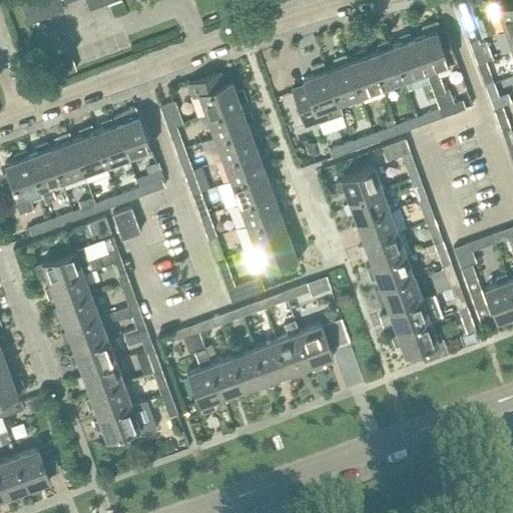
[(20,0),(28,21),(29,21),(29,19),(62,7),(63,8),(64,8),(62,2),(68,0),(86,0),(89,8),(90,7),(90,6),(105,0),(20,0)]
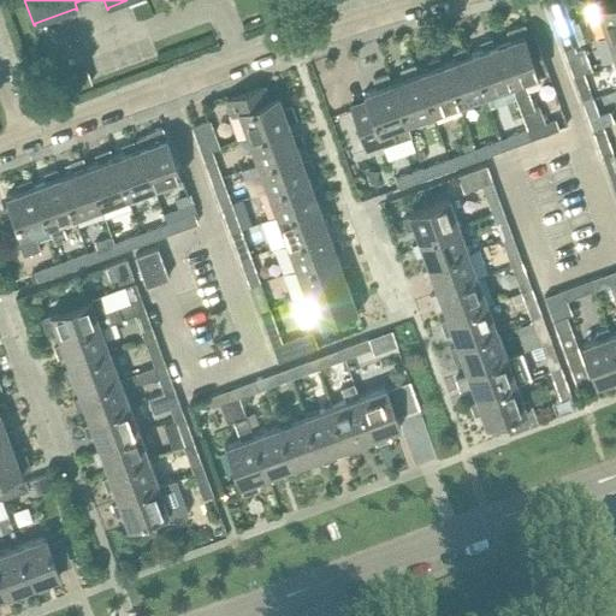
[(615,0),(596,7),(606,35),(615,31),(615,0)]
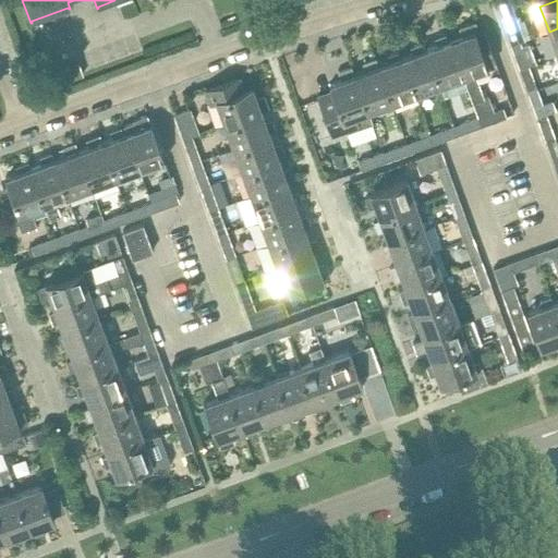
[(519,22),(517,15),(501,20),(511,46),(521,43),(525,40),(525,39),(530,37),(523,21),(519,22)]
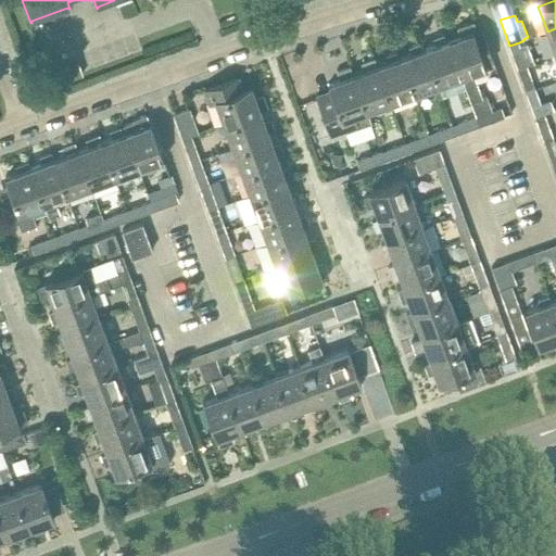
[(489,67),(487,62),(495,59),(484,30),(477,33),(472,22),(459,27),(463,35),(449,39),(463,77),(477,116),(480,126),(505,116),(502,108),(492,111),(485,95),(482,97),(474,73),(489,67)]
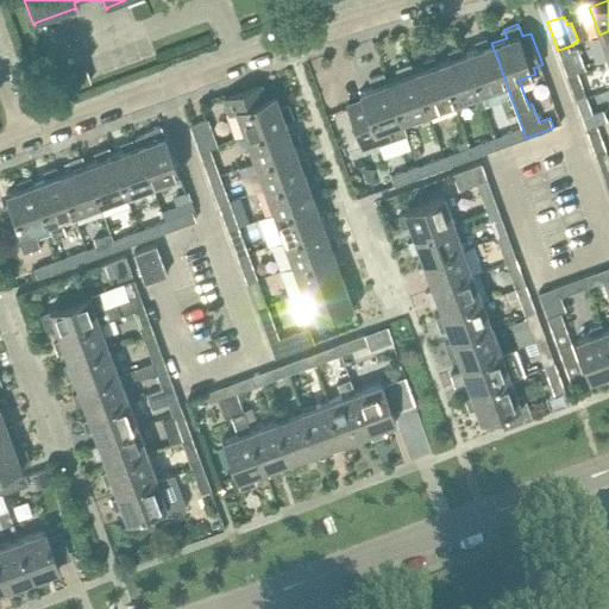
[(481,48),(466,52),(481,93),(507,85),(491,43),(489,44),(487,37),(478,41),(481,48)]
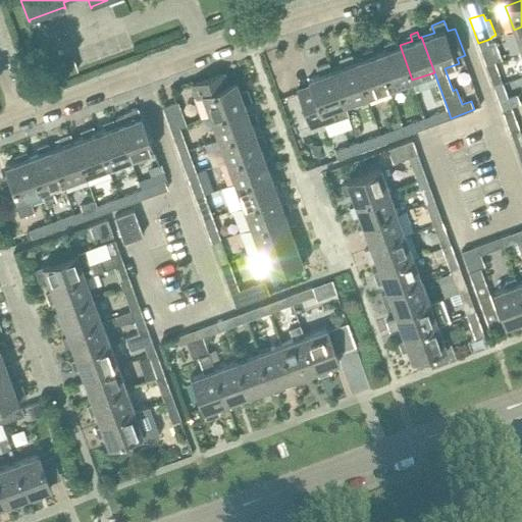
[(397,46),(395,41),(387,43),(389,49),(376,53),(389,89),(412,80),(400,45),(397,46)]
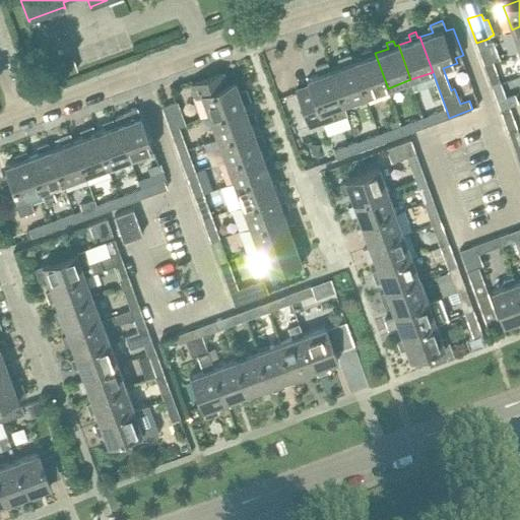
[(493,41),(477,46),(484,64),(500,59),(493,41)]
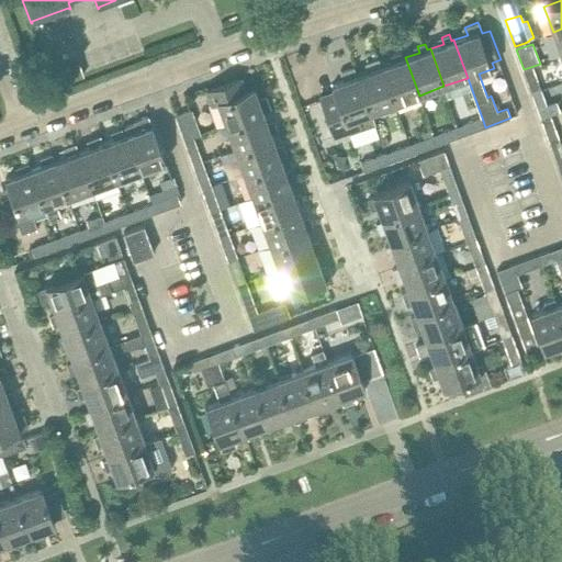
[(403,58),(401,53),(393,55),(395,62),(382,66),(395,103),(419,96),(405,57),(403,58)]
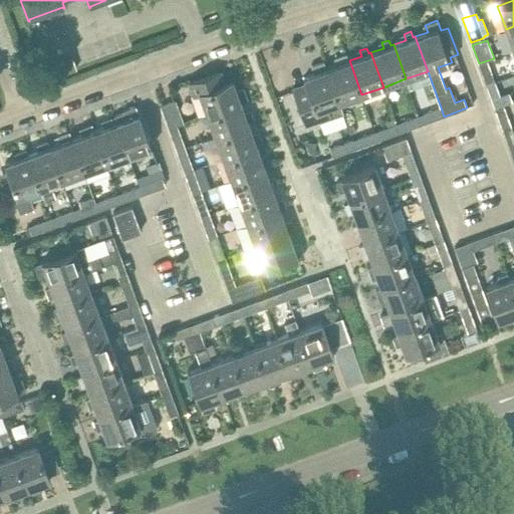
[(339,64),(326,68),(339,102),(361,94),(349,60),(348,60),(345,53),(336,56),(339,64)]
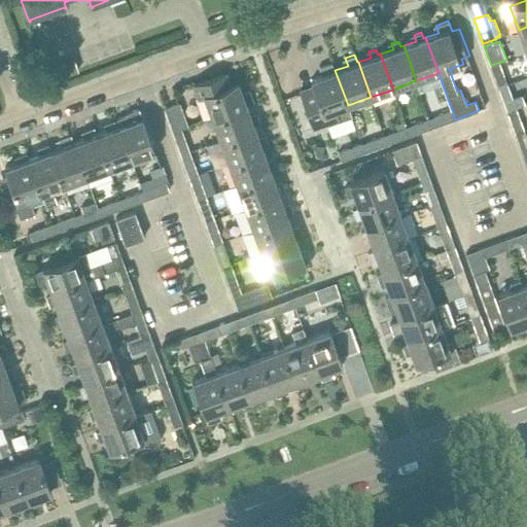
[(51,79),(53,79),(78,70),(74,58),(45,68),(48,76),(48,77),(49,78),(50,78),(51,79)]
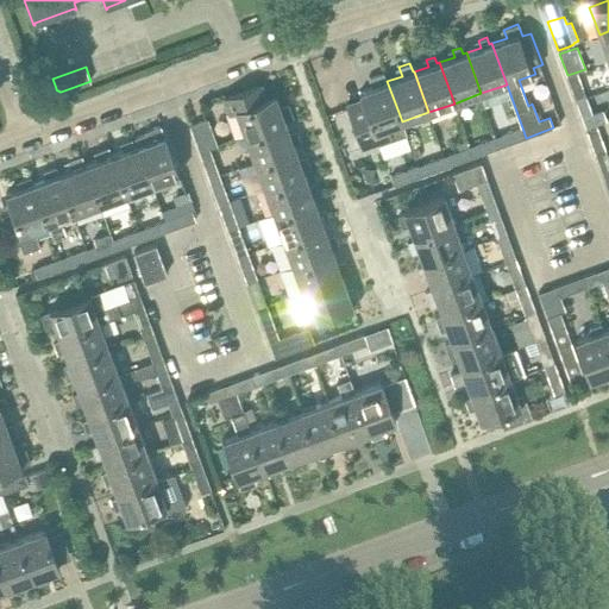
[(364,99),(347,105),(364,149),(407,133),(402,121),(387,81),(384,73),(372,76),(376,86),(362,90),(360,90),(364,99)]
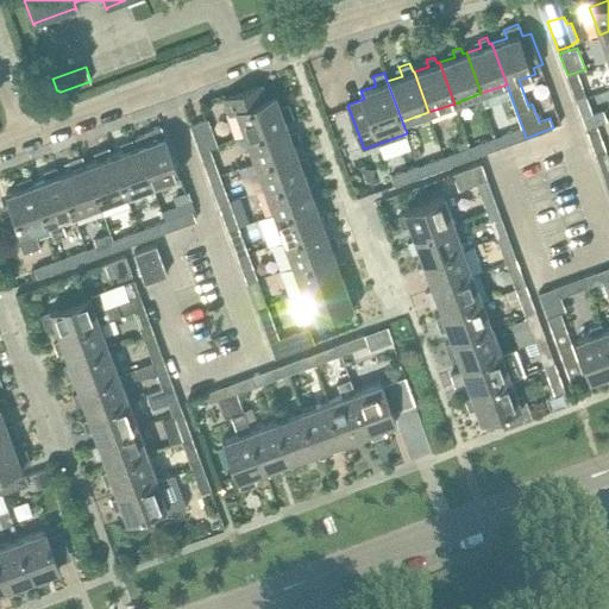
[(586,99),(579,77),(569,81),(577,102),(586,99)]
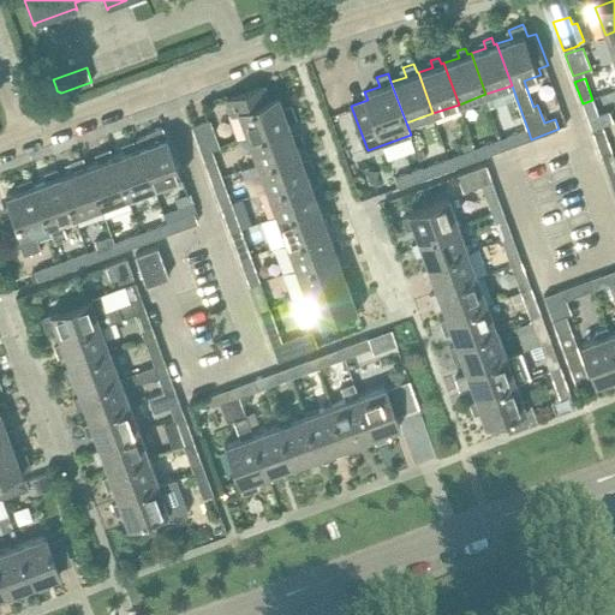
[(268,99),(263,85),(226,99),(231,114),(238,112),(248,137),(288,123),(287,119),(294,117),(291,108),(284,112),(279,96),(279,95),(268,99)]
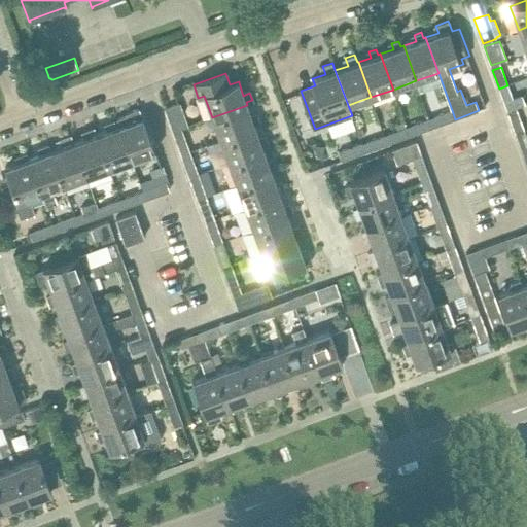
[(510,91),(501,94),(507,111),(516,108),(516,107),(525,104),(523,95),(513,99),(510,91)]
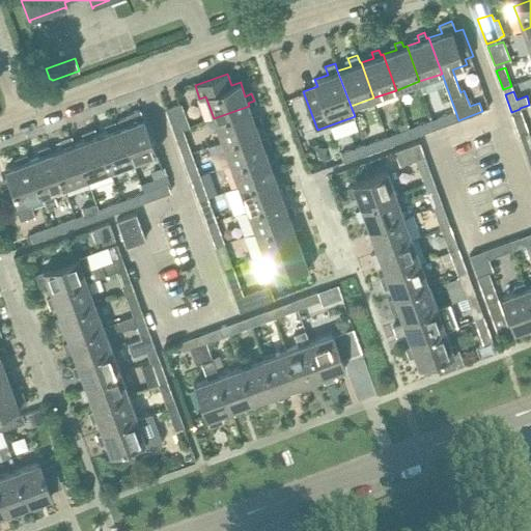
[(174,133),(189,127),(180,104),(165,109),(174,133)]
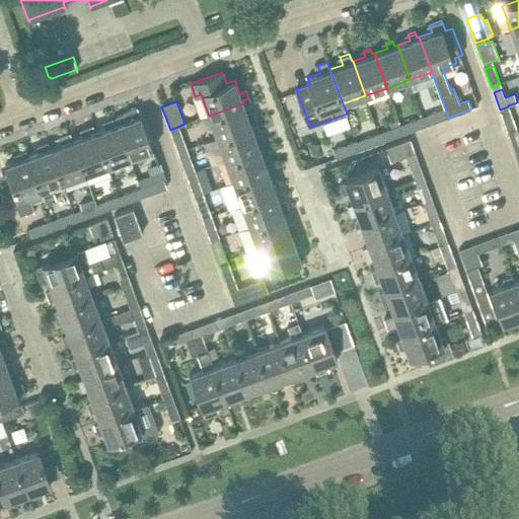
[(247,116),(243,103),(209,116),(217,138),(251,125),(250,123),(256,121),(253,114),(247,116)]
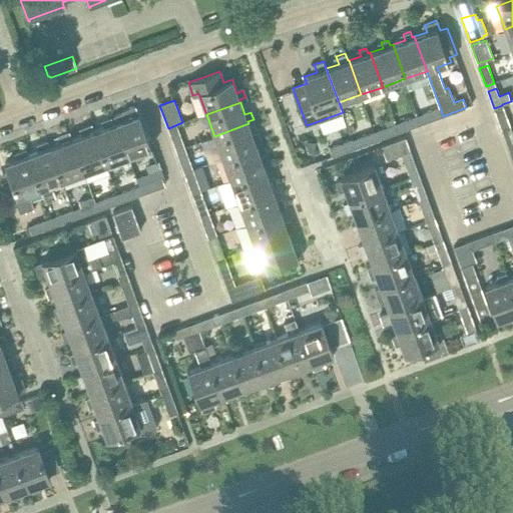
[(116,122),(128,156),(151,148),(135,105),(122,110),(123,112),(114,116),(116,122)]
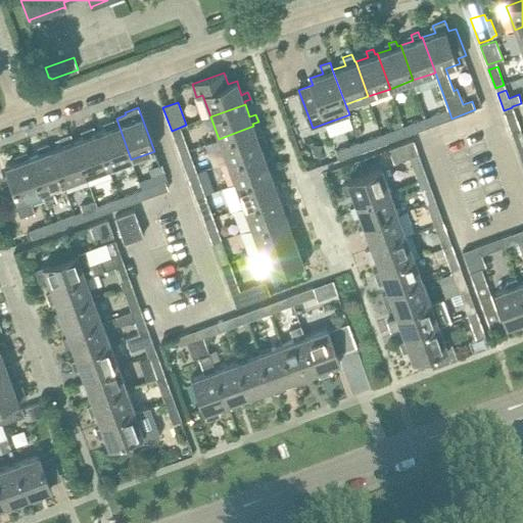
[(432,115),(435,125),(452,119),(448,109),(432,115)]
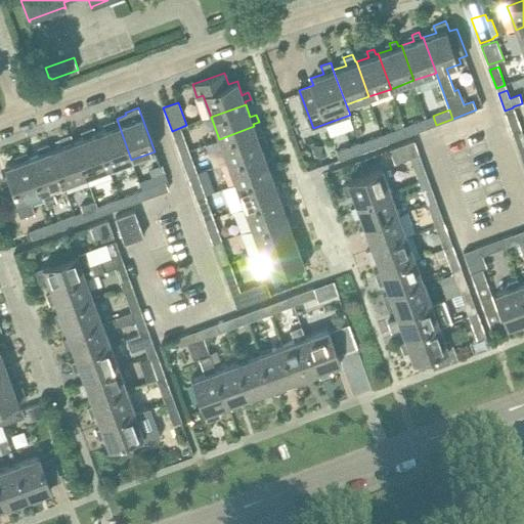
[(521,129),(515,112),(507,116),(513,133),(521,129)]
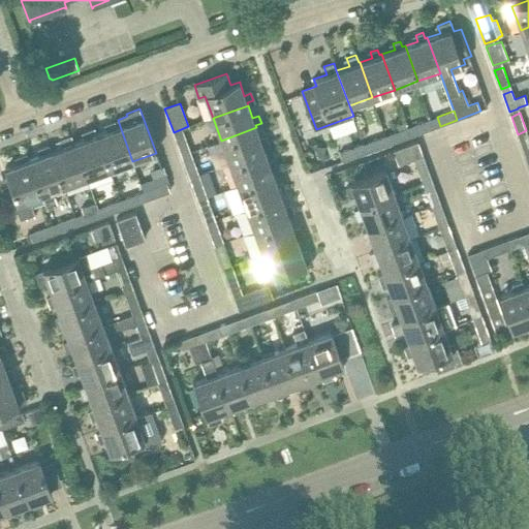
[(413,126),(416,134),(435,127),(432,119),(413,126)]
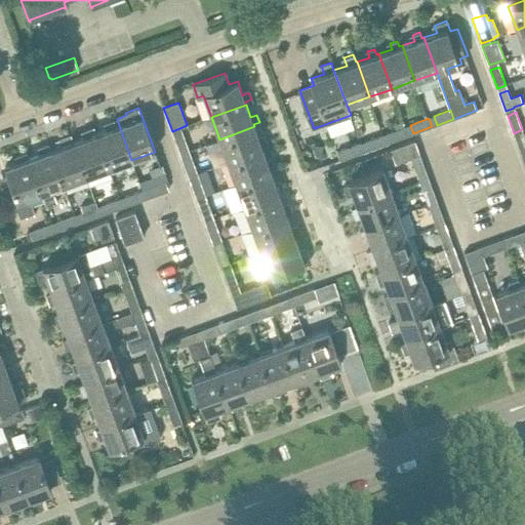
[(116,126),(114,120),(107,122),(109,128),(96,133),(109,168),(131,160),(119,125),(116,126)]
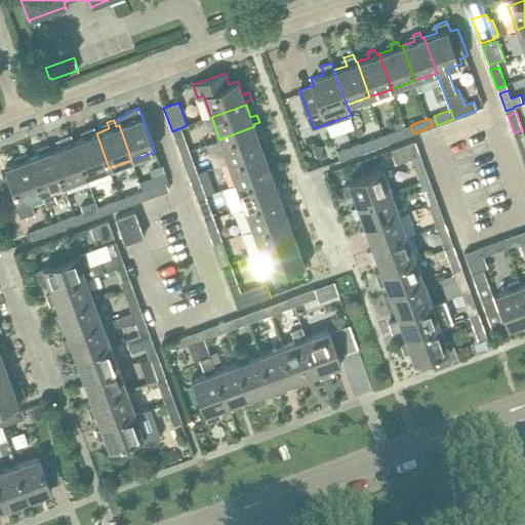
[(389,132),(391,142),(408,135),(405,126),(404,127),(403,122),(394,125),(396,130),(389,132)]
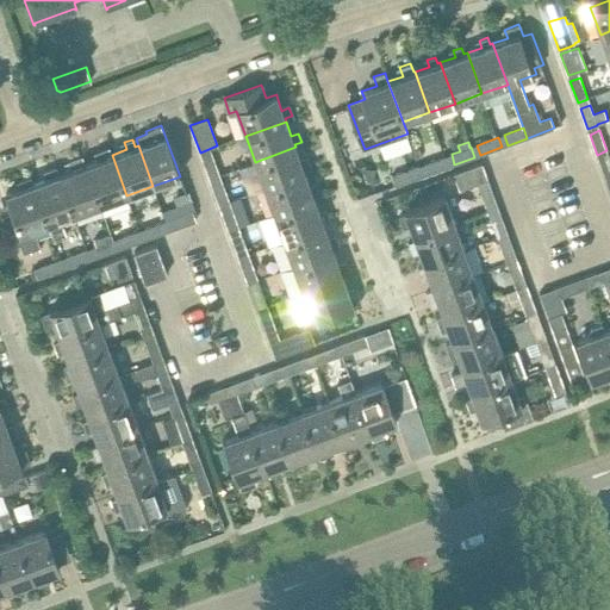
[(300,162),(296,147),(255,162),(265,188),(305,174),(304,170),(311,168),(307,160),(300,162)]
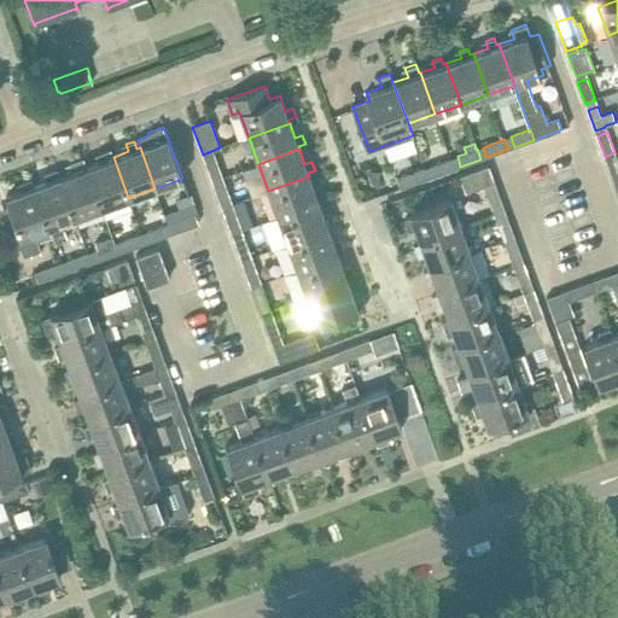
[(110,158),(108,151),(99,153),(101,161),(87,167),(101,208),(128,198),(114,157),(110,158)]
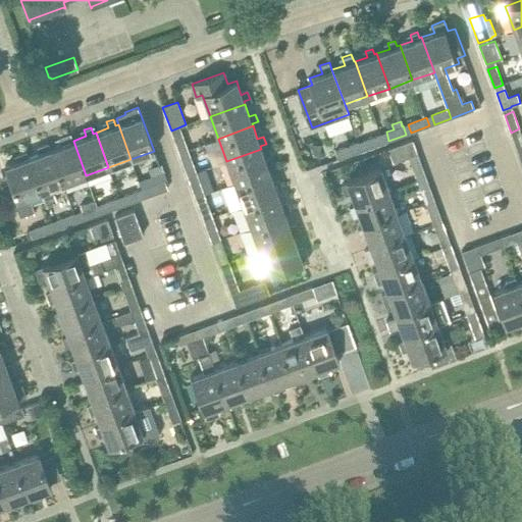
[(179,153),(188,150),(181,132),(172,135),(179,153)]
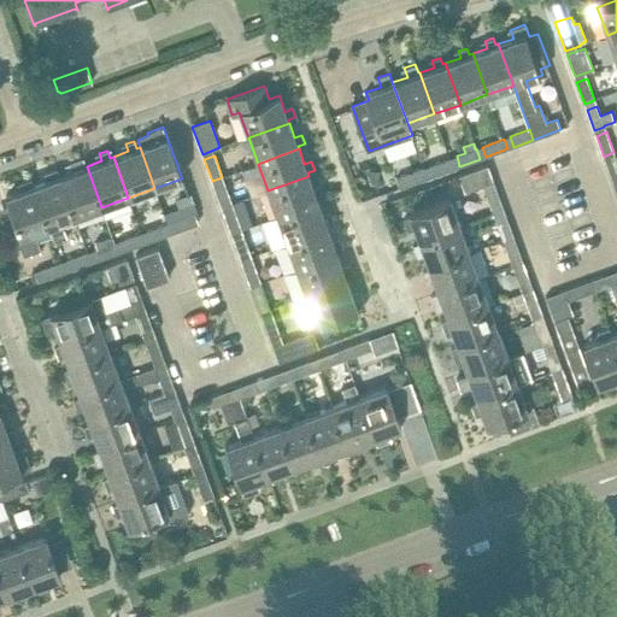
[(60,176),(75,217),(101,207),(87,166),(86,166),(83,157),(69,163),(72,171),(60,176)]
